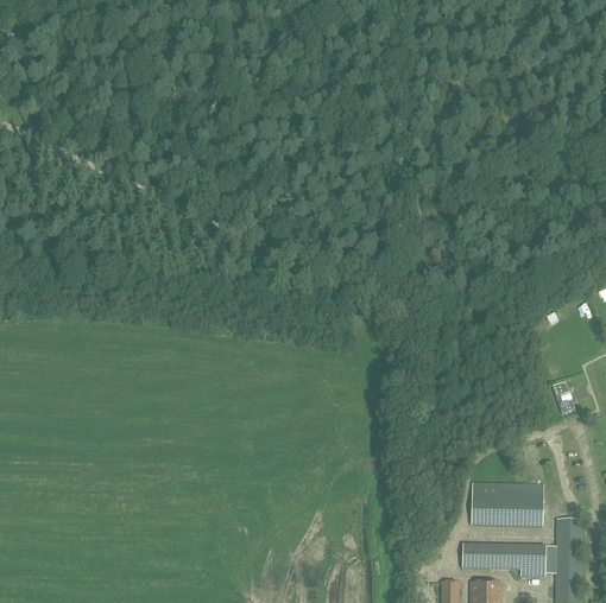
[(550,381),(556,401),(560,410),(570,406),(561,378),(550,381)]
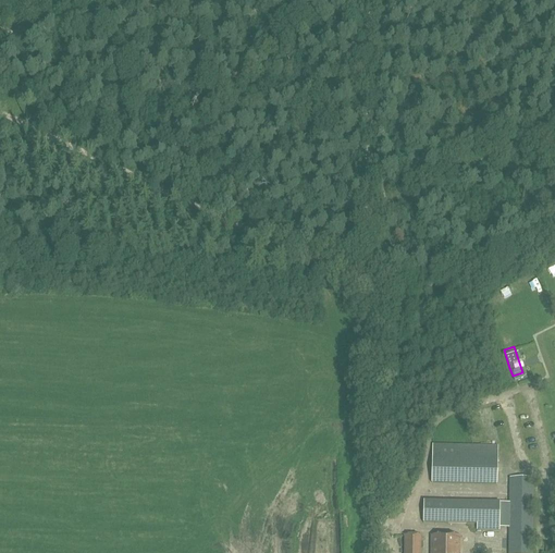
[(495,480),(495,474),(496,449),(478,449),(478,441),(460,441),(460,447),(455,446),(455,441),(431,441),(430,479),(495,480)]
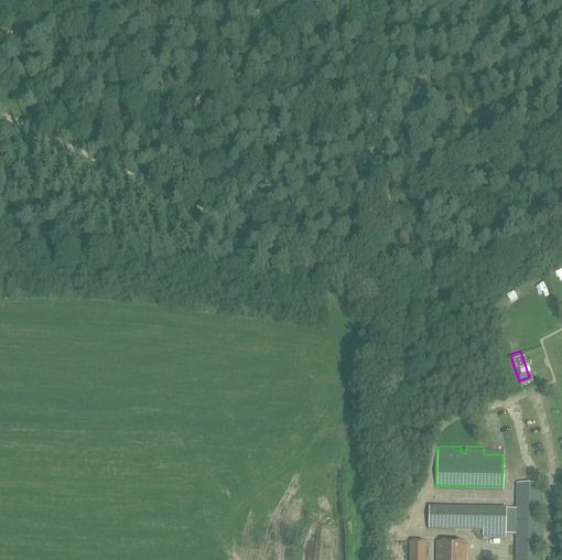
[(514,480),(512,559),(516,559),(515,559),(518,559),(537,559),(538,480),(514,480)]
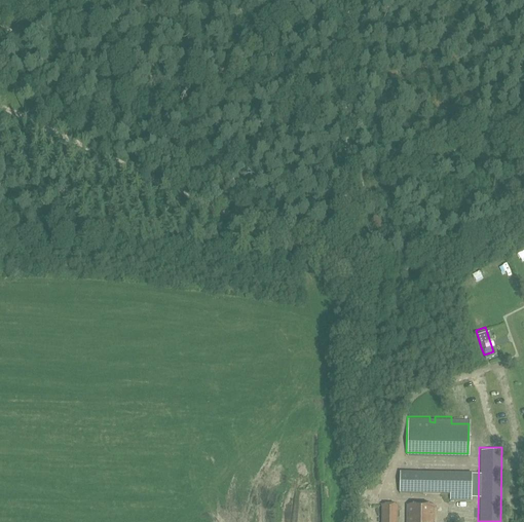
[(470,470),(398,468),(398,490),(448,491),(448,497),(470,497),(470,470)]
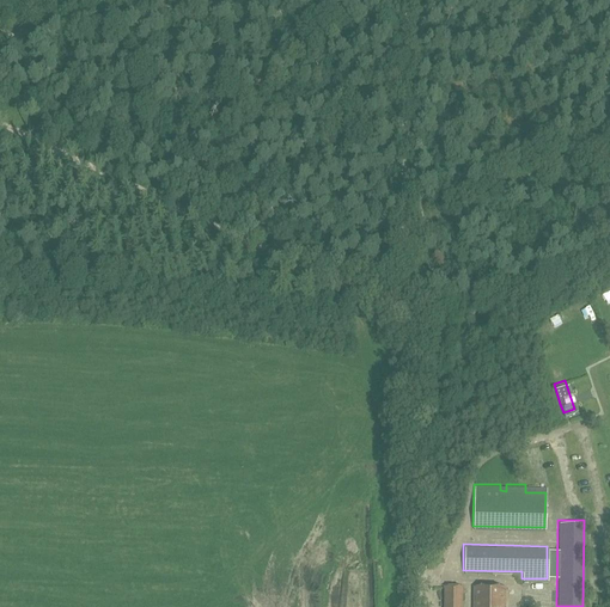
[(459,606),(459,584),(443,584),(441,606),(459,606)]
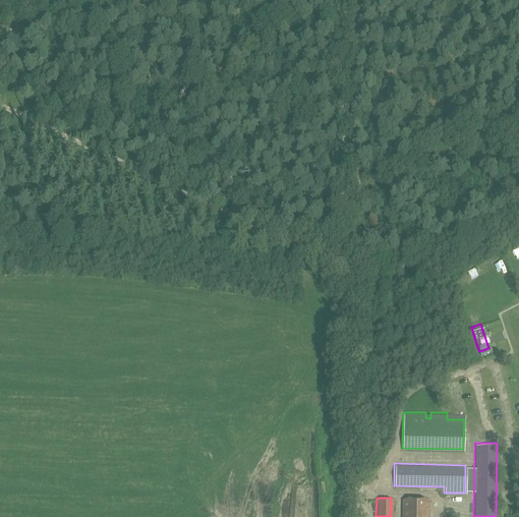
[(427,516),(427,498),(401,498),(401,516),(427,516)]
